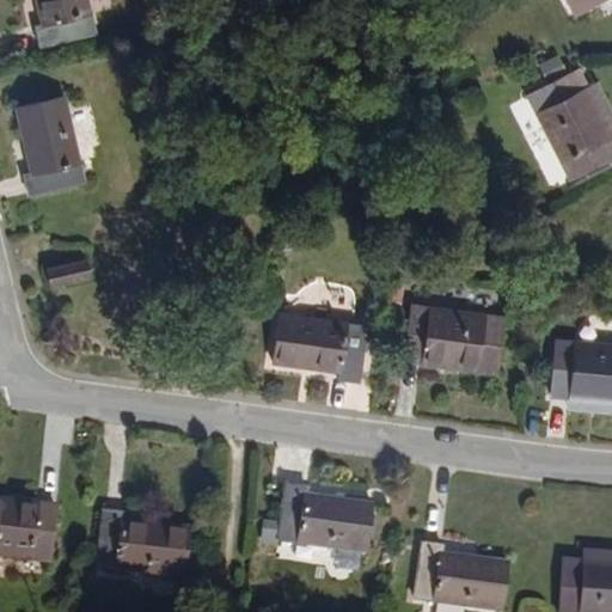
[(20,34),(81,19),(77,0),(24,0),(26,8),(16,11),(20,34)]
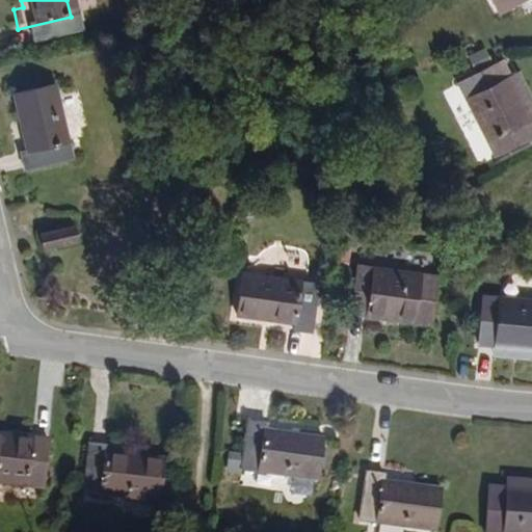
[(496,0),(502,11),(525,0),(496,0)]
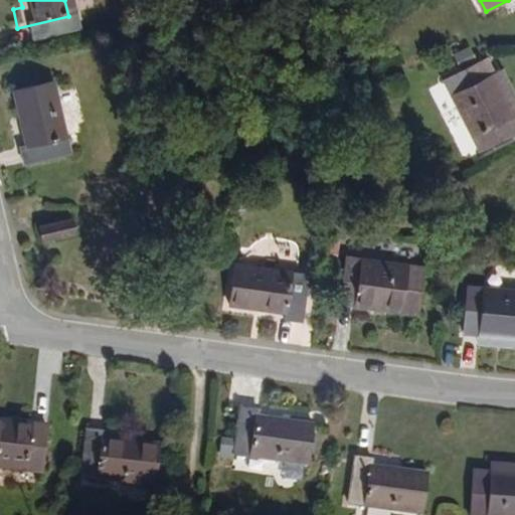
[(514,129),(512,122),(492,75),(486,60),(442,79),(474,154),(514,135),(514,129)]
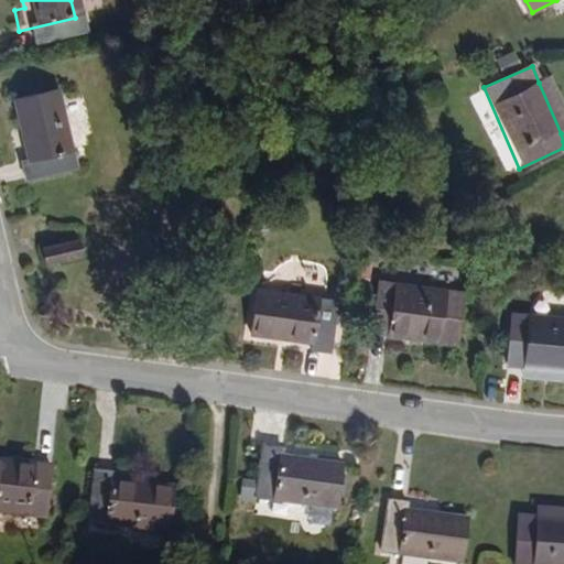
[(10,169),(62,156),(46,75),(6,86),(17,145),(7,148),(10,169)]
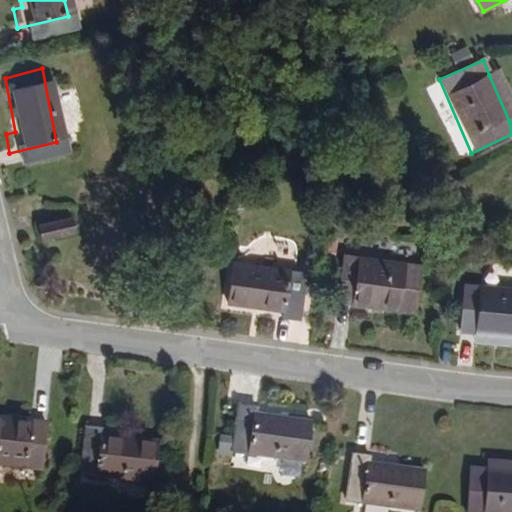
[(509,121),(511,119),(511,104),(498,71),(489,75),(509,121)]
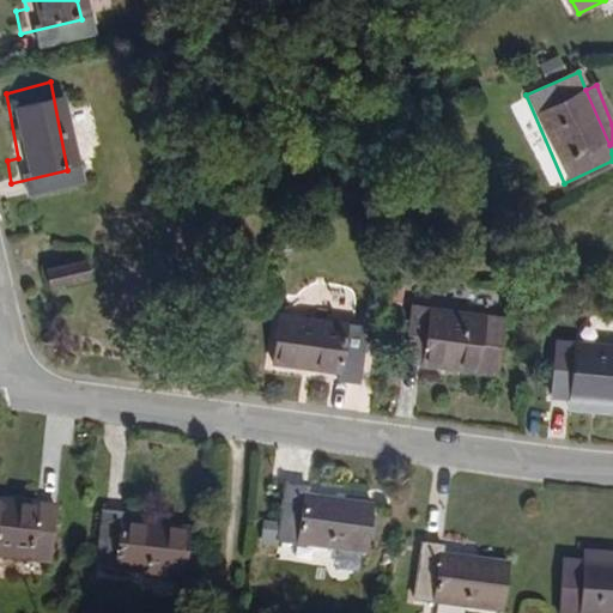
[(48,256),(60,291),(105,279),(96,242),(48,256)]
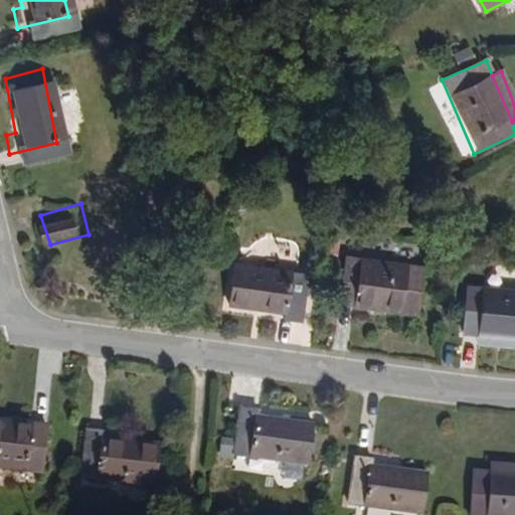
[(420,312),(426,269),(348,258),(340,300),(358,303),(358,308),(402,315),(403,310),(420,312)]
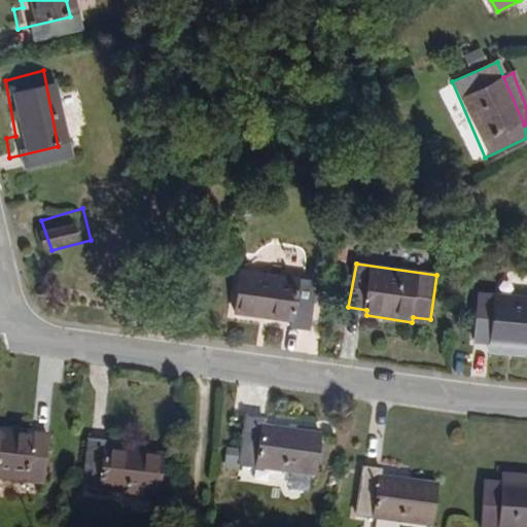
[(317,336),(324,283),(246,272),(240,313),(299,321),(297,332),(317,336)]
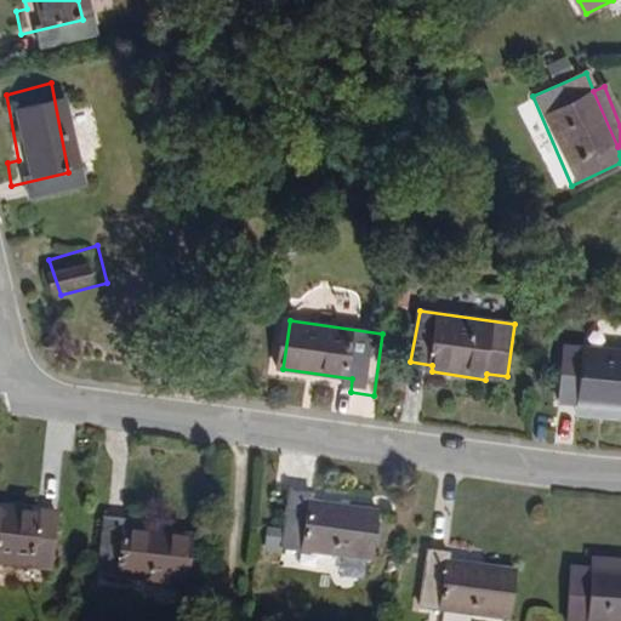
[(620,354),(563,351),(557,405),(582,406),(620,409),(620,354)]
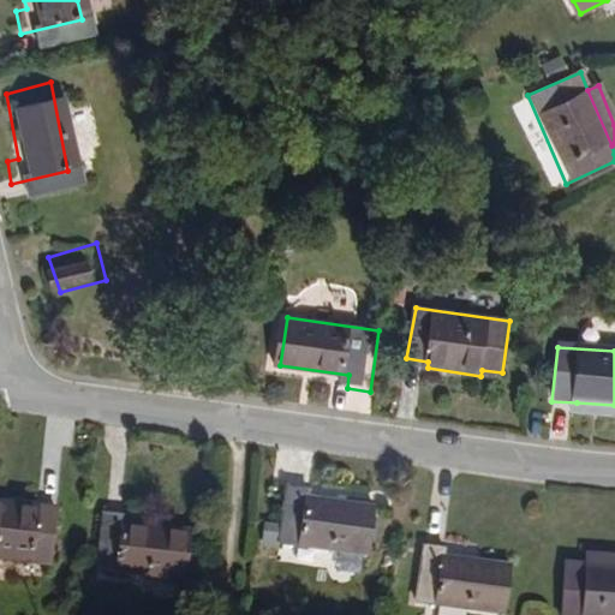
[(577,413),(614,416),(614,405),(577,402),(577,413)]
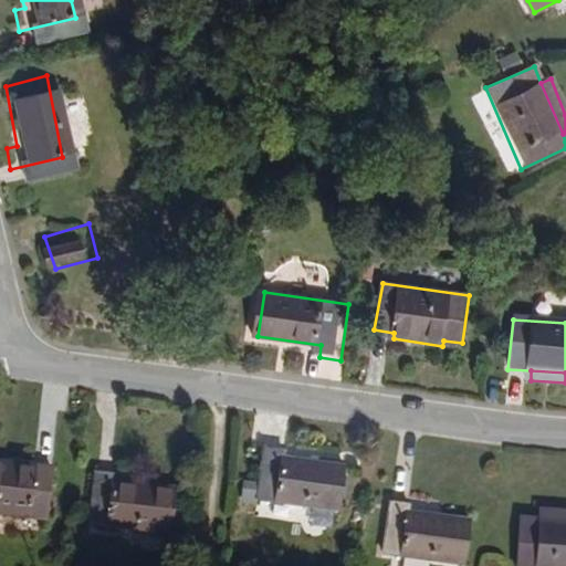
[(314,439),(315,429),(297,428),(289,481),(371,491),(376,447),(314,439)]
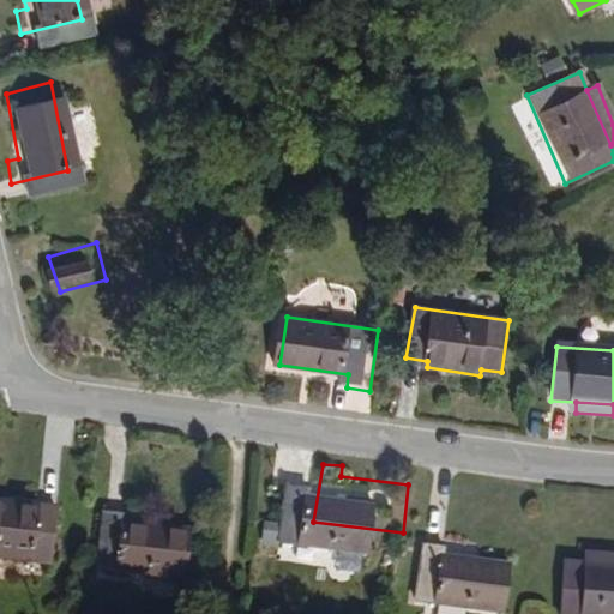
[(36,511),(36,503),(0,497),(0,560),(48,569),(56,513),(36,511)]
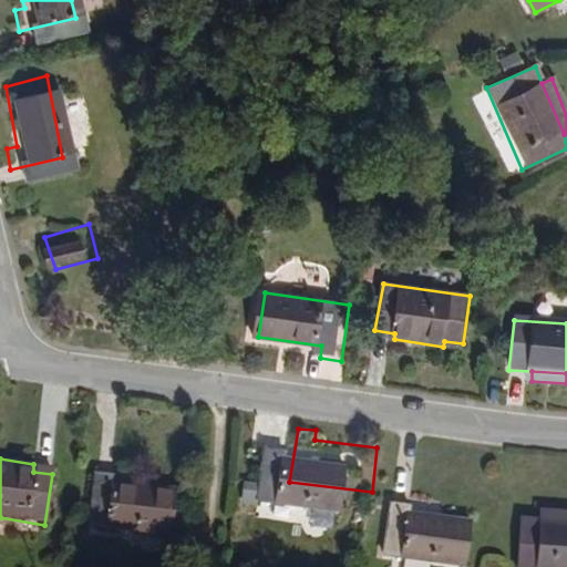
[(109,488),(110,476),(93,474),(84,529),(161,539),(168,496),(109,488)]
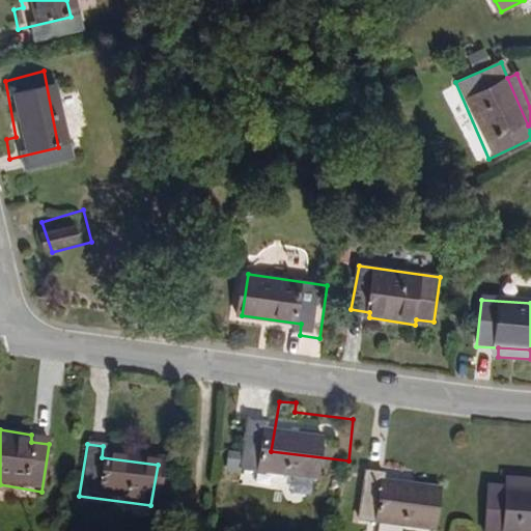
[(406,459),(408,449),(390,448),(382,500),(458,510),(465,467),(406,459)]
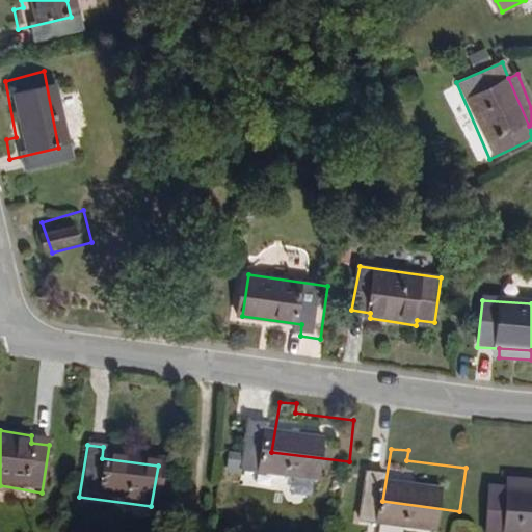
[(531,474),(524,474),(510,472),(502,519),(531,522),(531,474)]
